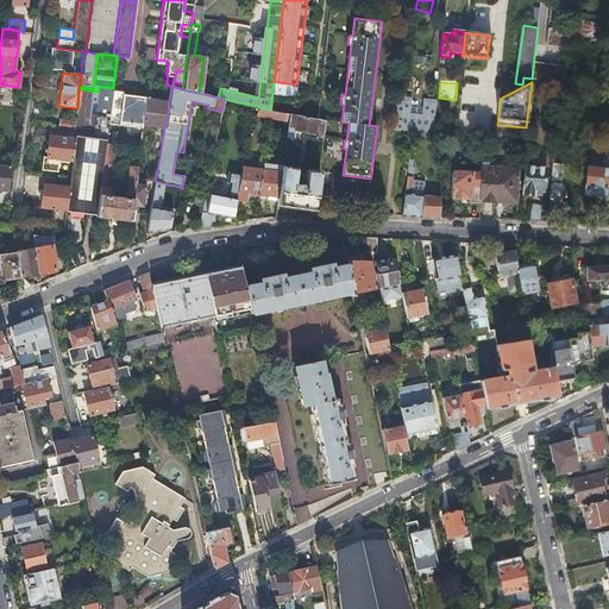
[(75,131),(71,161),(69,180),(66,209),(66,211),(95,215),(102,163),(105,144),(108,124),(112,92),(113,88),(99,87),(98,92),(79,88),(77,108),(75,121),(75,131)]
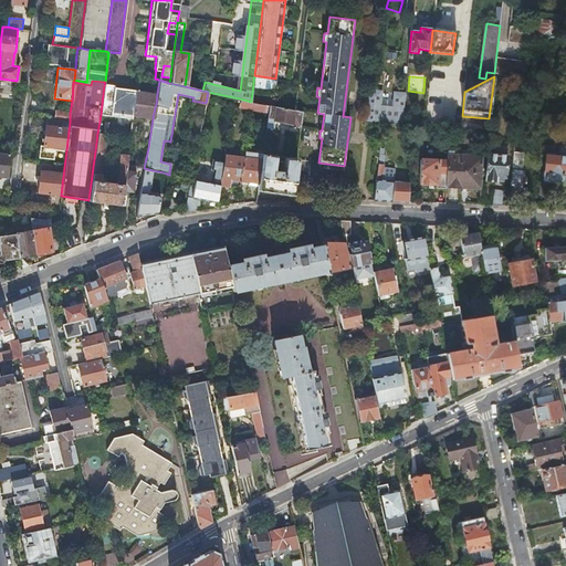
[(450,108),(457,88),(431,81),(426,102),(450,108)]
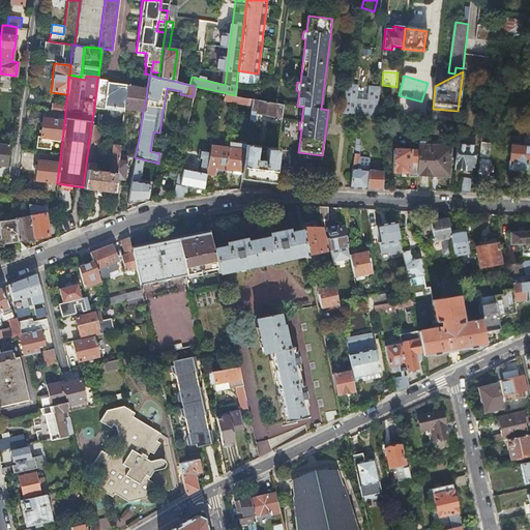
[(107,81),(97,80),(94,108),(123,112),(123,108),(126,85),(124,85),(124,87),(107,85),(107,81)]
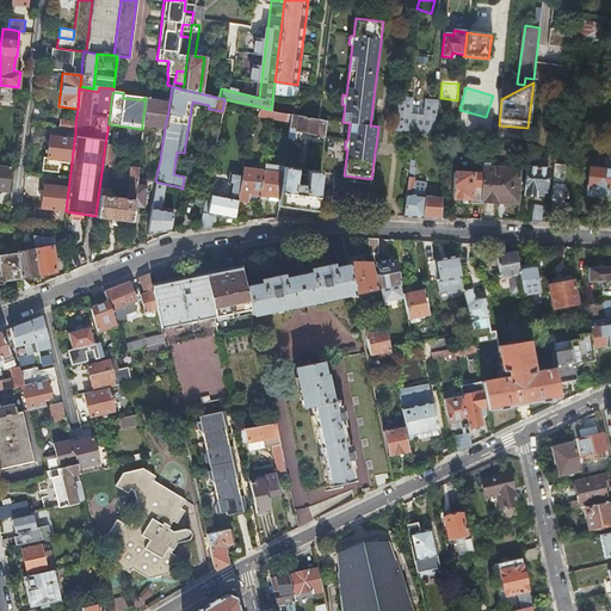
[(159,100),(146,98),(142,124),(165,128),(167,116),(168,112),(170,102),(162,100),(162,98),(160,97),(159,100)]
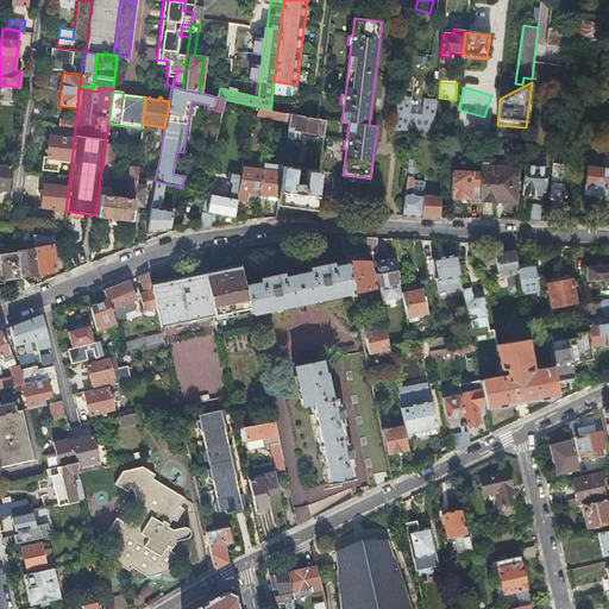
[(413,98),(396,96),(394,131),(434,133),(437,99),(424,98),(422,113),(412,112),(413,98)]
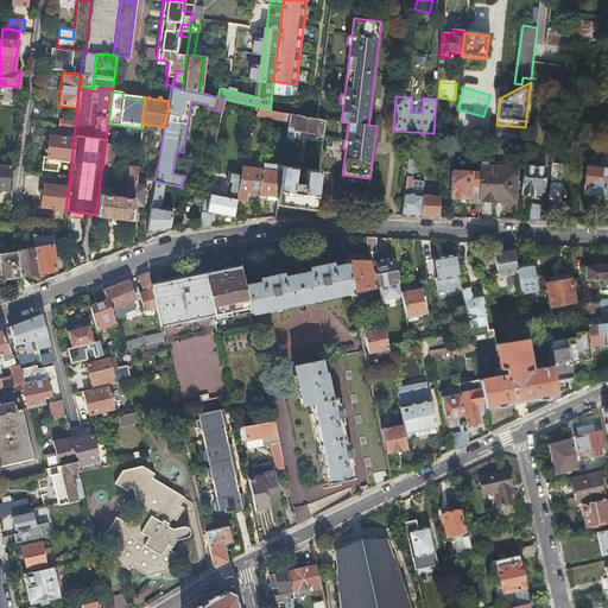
[(268,116),(270,109),(257,106),(255,114),(268,116)]
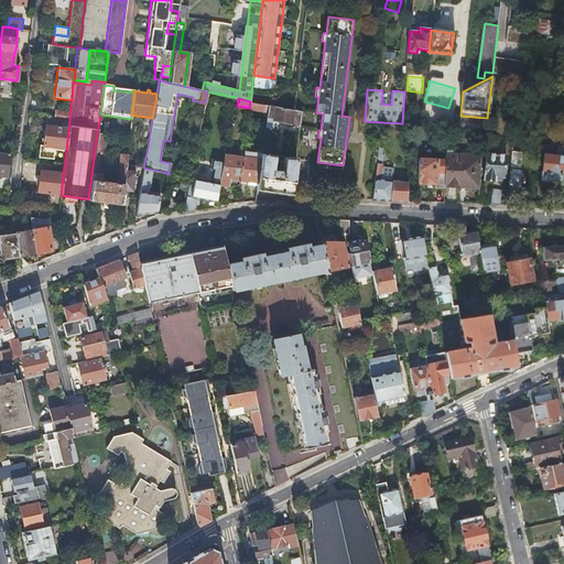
[(294,109),(269,105),(266,126),(273,127),(274,118),(292,120),(292,123),(299,125),(301,111),(294,109)]
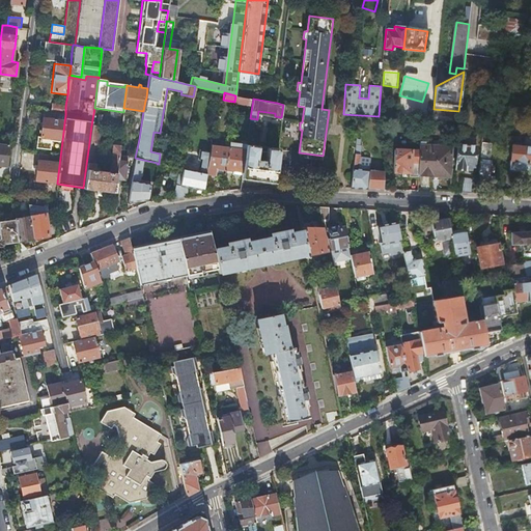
[(52,104),(51,112),(65,114),(65,106),(52,104)]
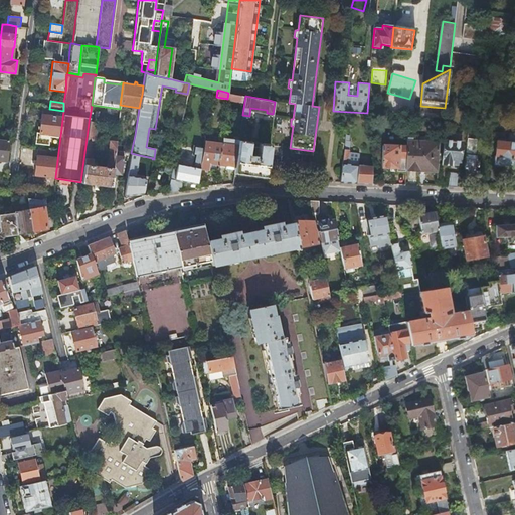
[(49,109),(48,116),(41,115),(38,132),(35,132),(34,143),(47,145),(49,135),(60,136),(63,111),(49,109)]
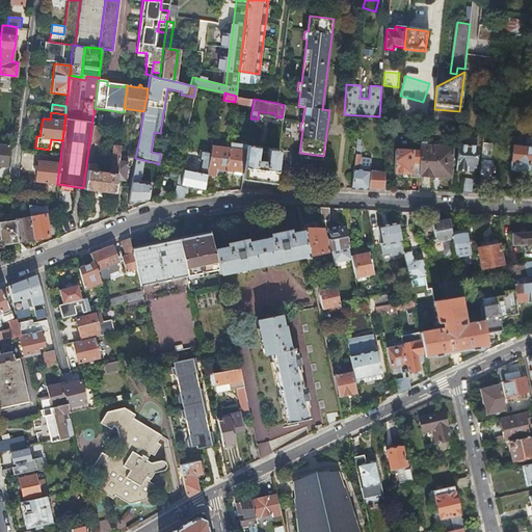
[(462,133),(457,133),(455,144),(459,144),(457,168),(467,169),(468,165),(475,166),(478,145),(461,144),(462,133)]
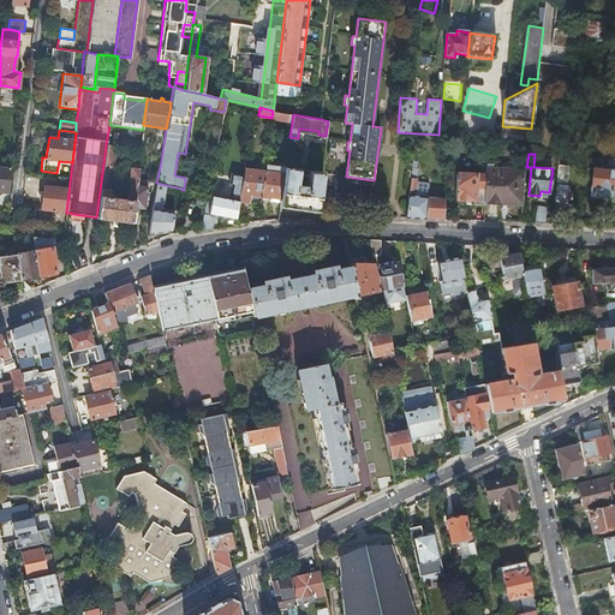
[(614,189),(614,159),(591,157),(590,168),(593,168),(591,193),(610,196),(611,189),(614,189)]
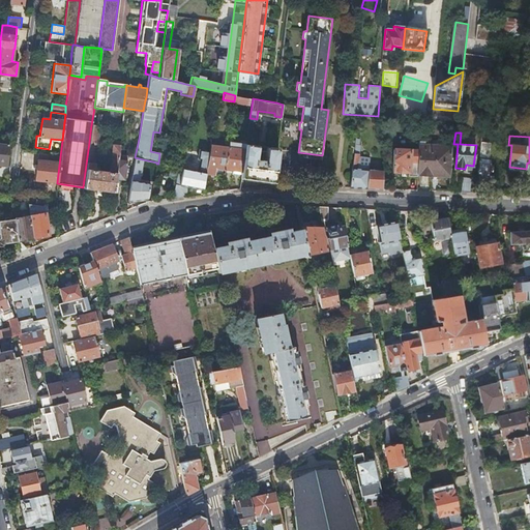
[(418,140),(417,150),(416,175),(449,177),(450,141),(430,140),(429,146),(422,146),(423,141),(418,140)]
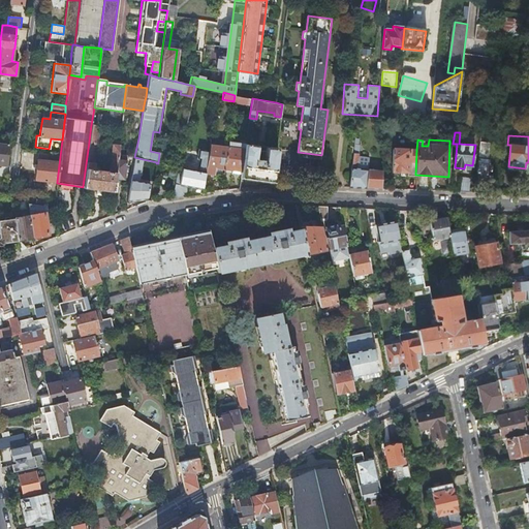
[(97,143),(89,142),(83,187),(83,189),(95,190),(97,190),(100,191),(114,192),(115,178),(118,159),(118,154),(120,141),(113,141),(109,172),(97,170),(98,167),(94,166),(97,143)]
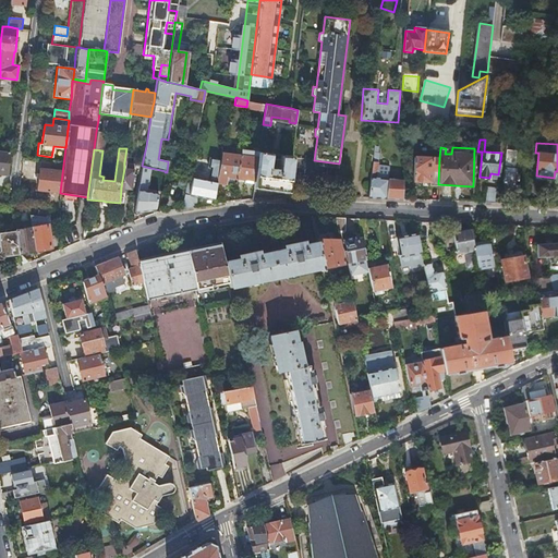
[(517,152),(507,149),(501,195),(519,197),(520,185),(516,184),(517,168),(514,168),(517,152)]
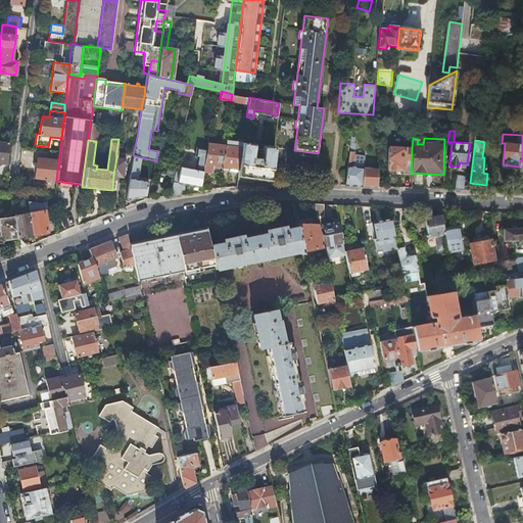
[(0,162),(6,164),(9,143),(0,141),(0,162)]
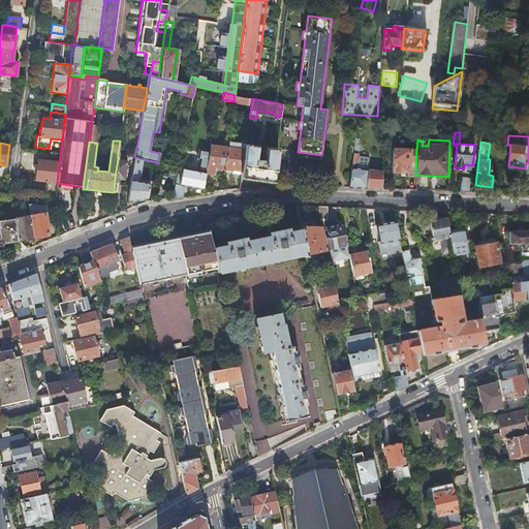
[(224,168),(227,147),(210,144),(207,160),(206,165),(205,173),(214,175),(214,173),(223,174),(224,168)]
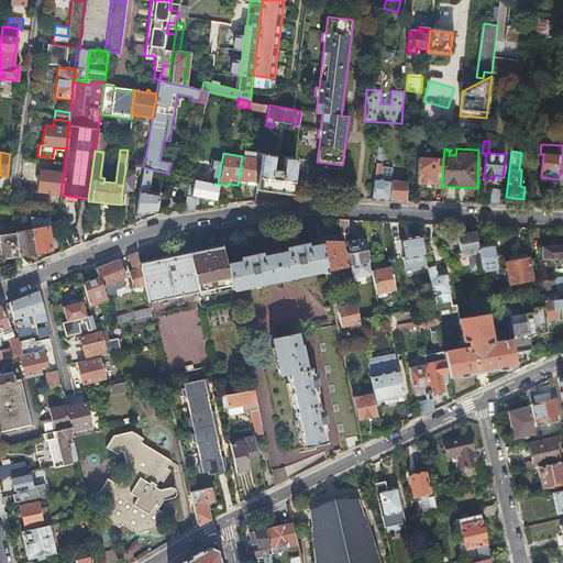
[(262,153),(261,158),(258,181),(257,181),(256,189),(290,194),(295,157),(283,156),(280,173),(271,172),(273,155),(262,153)]
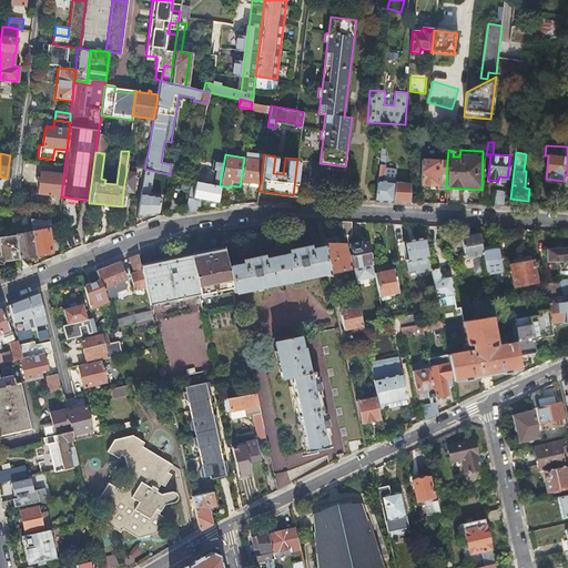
[(381,154),(379,164),(375,201),(409,202),(411,184),(395,182),(396,170),(384,169),(385,154),(381,154)]
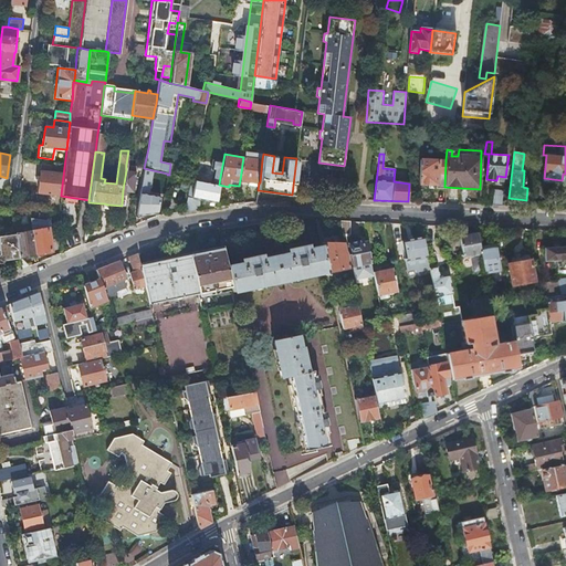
[(262,159),(243,157),(240,180),(239,186),(238,198),(245,199),(248,184),(248,181),(250,181),(259,182),(260,182),(262,159)]
